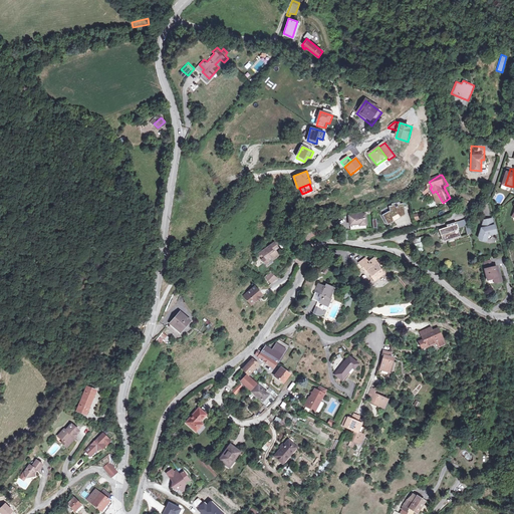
[(433,193),(430,188),(425,195),(429,198),(433,193)]
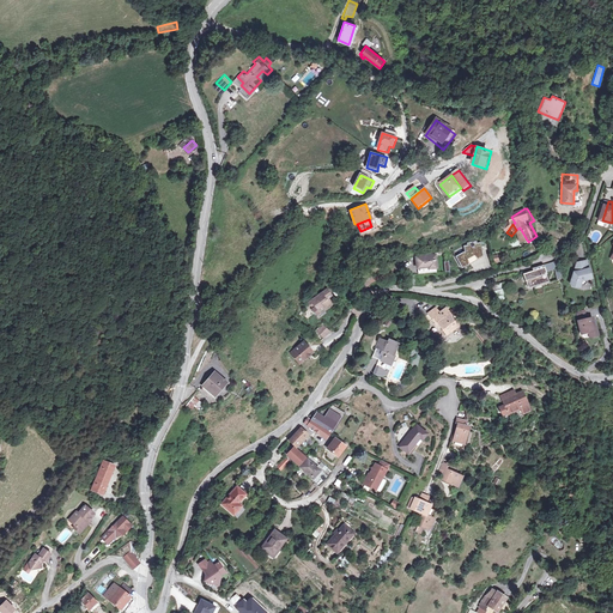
[(563,231),(559,238),(565,242),(570,235),(563,231)]
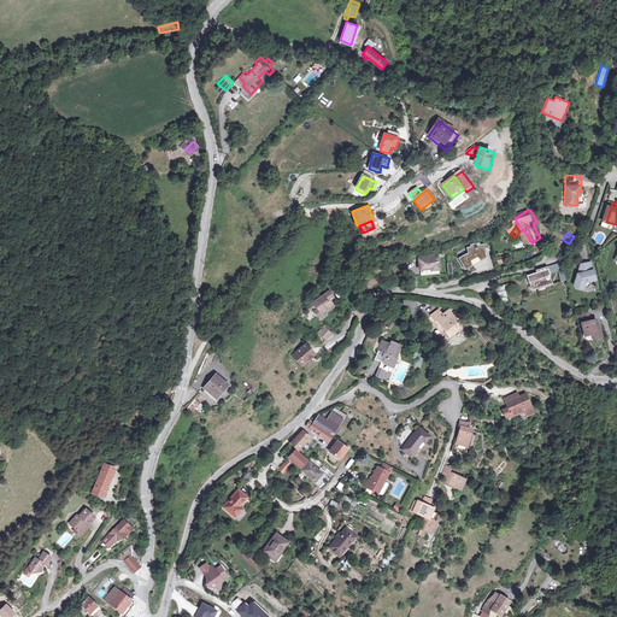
[(464,270),(486,258),(483,245),(480,245),(480,244),(470,245),(470,247),(466,248),(466,253),(458,259),(464,270)]
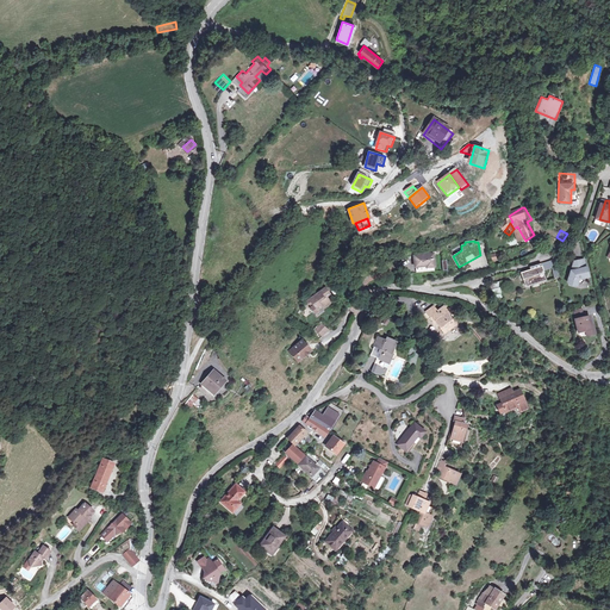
[(435,268),(434,254),(412,255),(414,268),(424,267),(425,269),(435,268)]
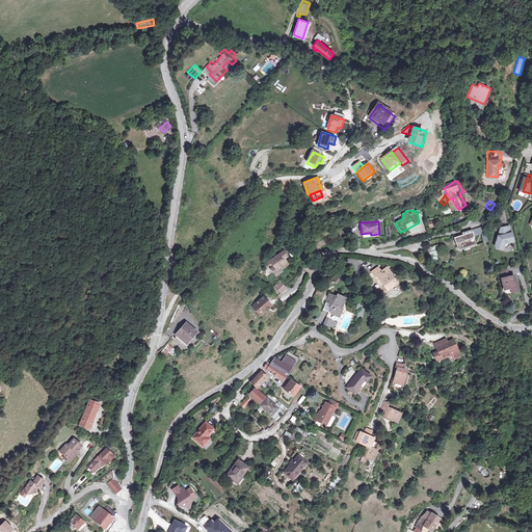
[(502,236),(500,237),(498,247),(506,248),(507,246),(508,245),(509,244),(510,243),(514,241),(510,225),(504,228),(506,235),(502,236)]
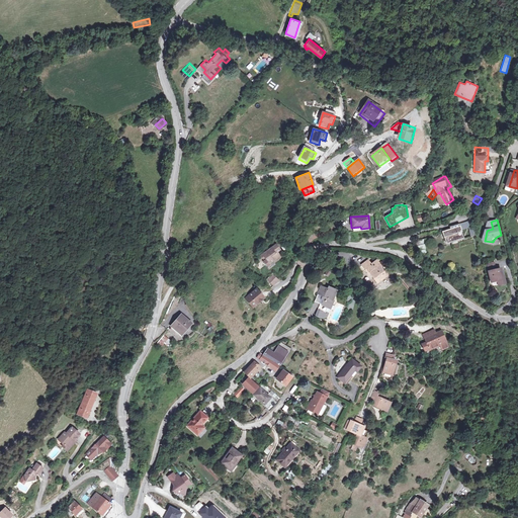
[(462,229),(469,227),(471,236),(477,234),(472,221),(461,224),(461,226),(444,231),(447,243),(465,237),(462,229)]
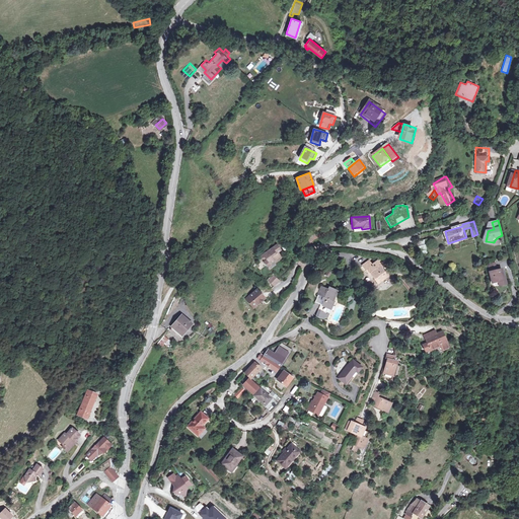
[(425,262),(430,260),(424,239),(418,241),(421,256),(423,256),(425,262)]
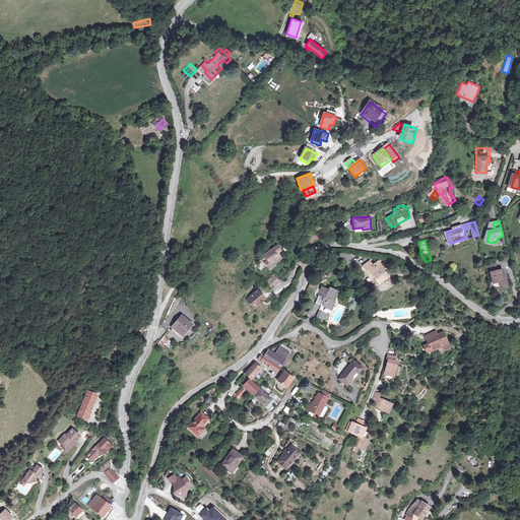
[(268,258),(271,263),(275,260),(276,261),(282,257),(278,251),(281,249),(277,244),(262,254),(264,258),(267,255),(269,258),(268,258)]
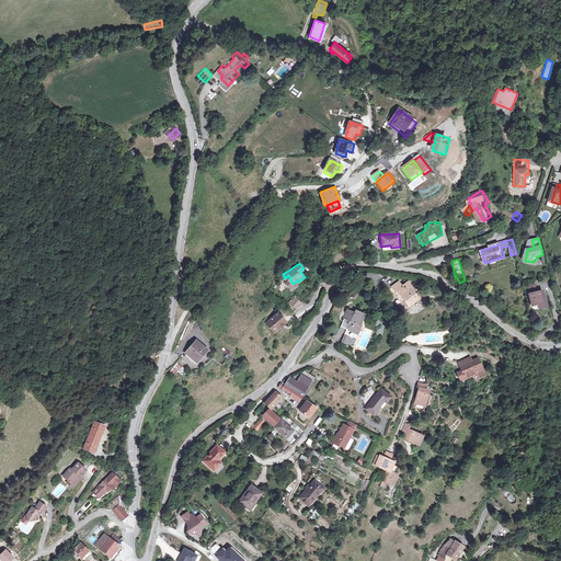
[(416,299),(422,296),(412,281),(404,285),(402,281),(393,285),(399,295),(401,294),(410,307),(419,302),(416,299)]
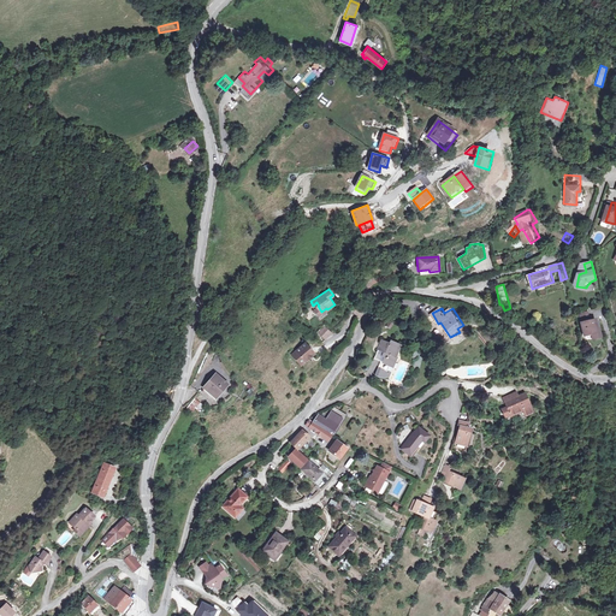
[(610,335),(609,329),(605,330),(600,318),(597,320),(594,312),(585,314),(592,335),(599,332),(600,337),(610,335)]
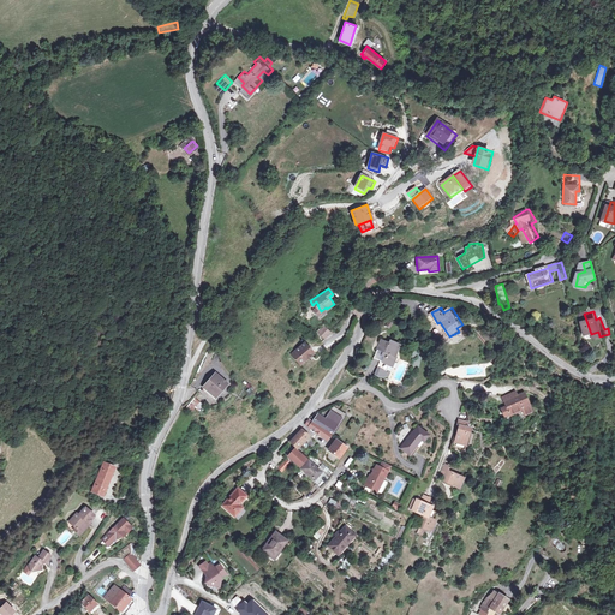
[(330,333),(323,327),(317,333),(323,340),(330,333)]
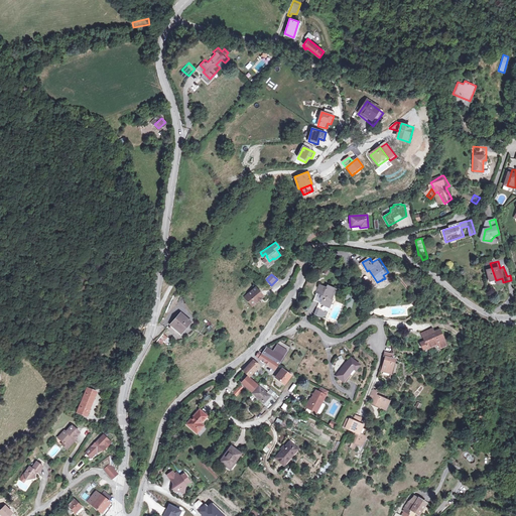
[(319,283),(315,291),(320,293),(319,296),(320,297),(318,301),(317,300),(312,311),(314,313),(317,314),(320,314),(324,314),(325,311),(323,310),(326,304),(327,301),(330,302),(331,299),(330,298),(335,289),(328,285),(327,287),(319,283)]
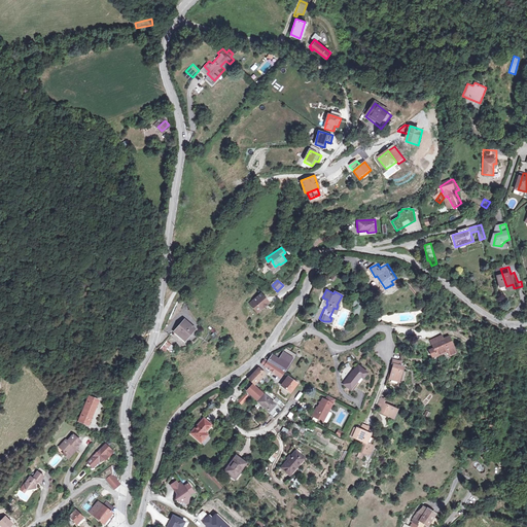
[(261,293),(249,304),(257,313),(269,303),(261,293)]
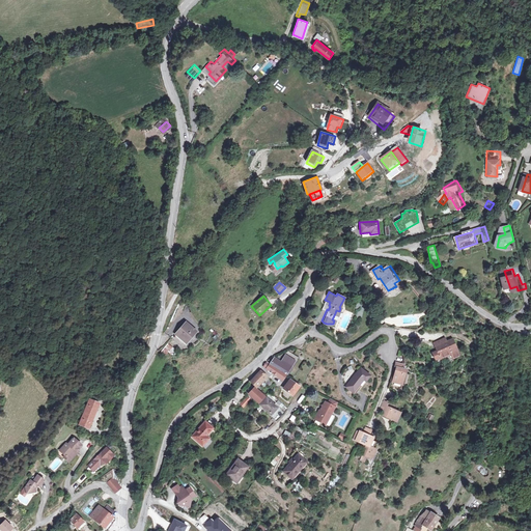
[(185,322),(173,335),(184,346),(196,333),(185,322)]
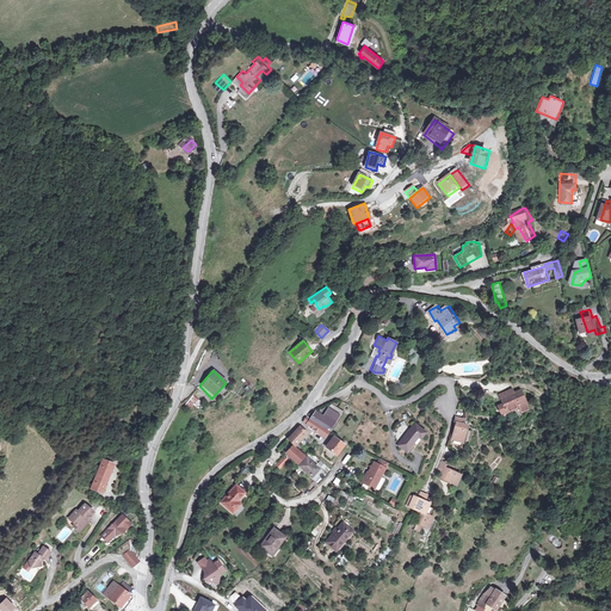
[(501,390),(505,396),(500,399),(504,406),(498,408),(500,413),(505,411),(506,413),(518,407),(520,412),(530,408),(522,389),(516,392),(513,386),(501,390)]
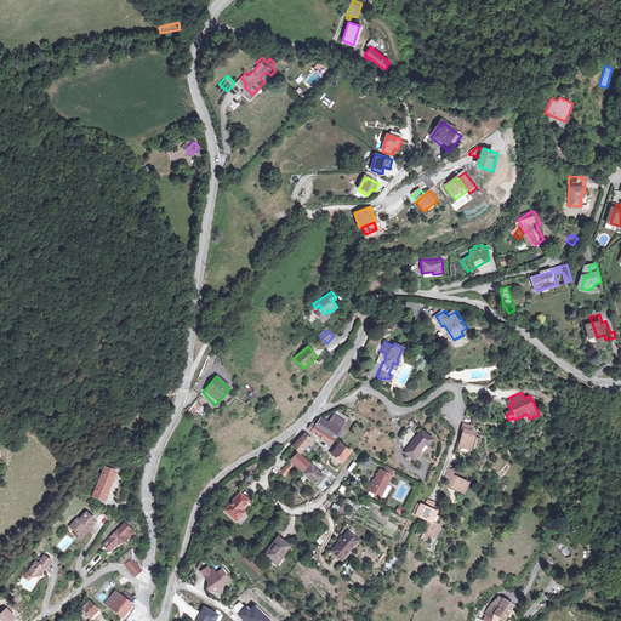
[(206,409),(197,402),(188,412),(193,416),(198,411),(201,415),(206,409)]
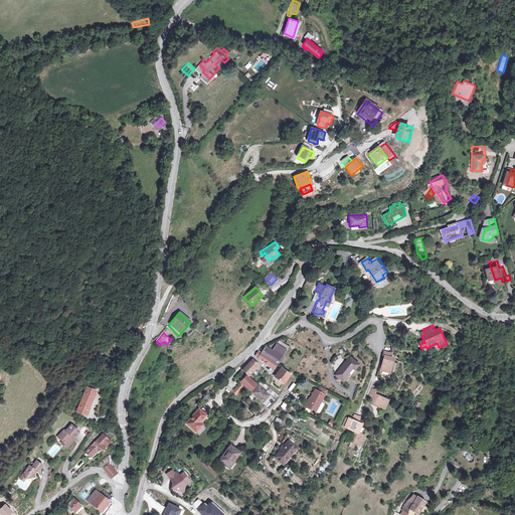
[(273,350),(266,345),(261,351),(259,350),(256,353),(274,366),(289,347),(280,340),(273,350)]
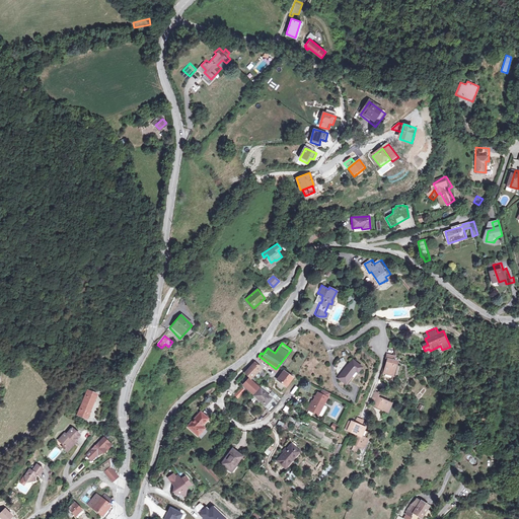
[(390,359),(386,373),(394,375),(398,361),(395,360),(396,357),(389,355),(388,358),(390,359)]
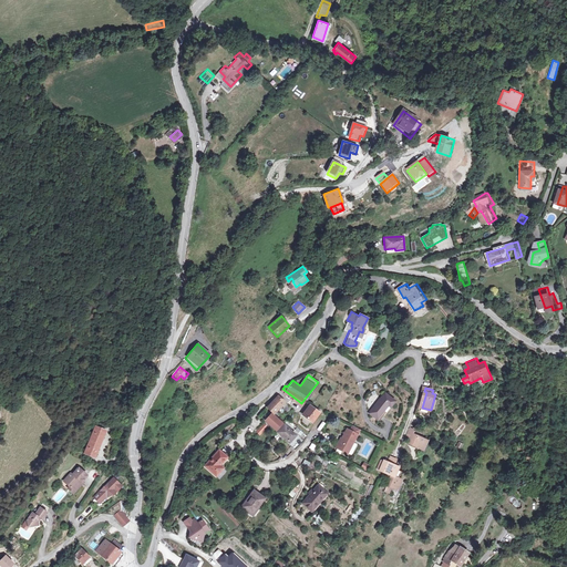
[(377,401),(369,411),(378,418),(392,398),(384,392),(380,398),(378,395),(374,400),(377,401)]
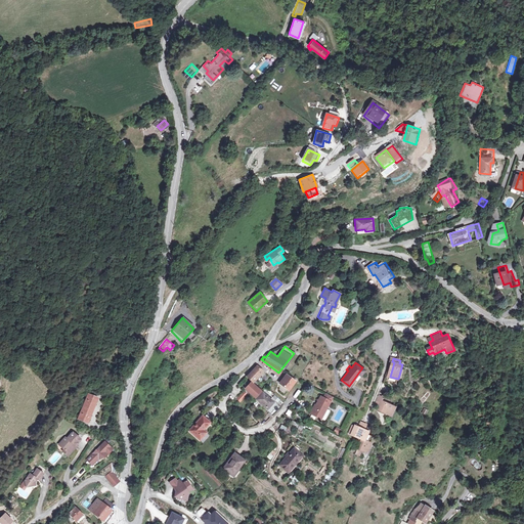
[(247,375),(253,380),(263,368),(258,363),(247,375)]
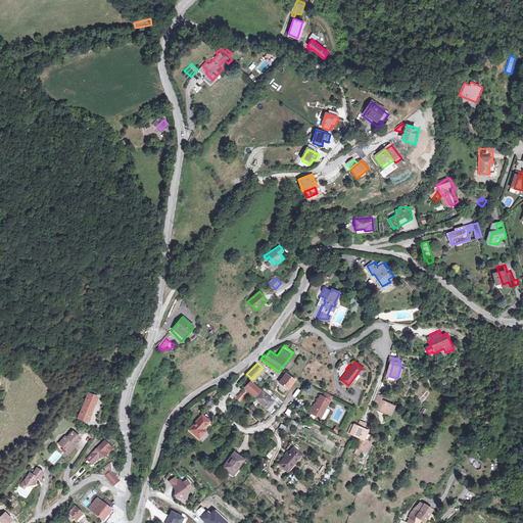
[(292,379),(287,375),(281,384),(288,390),(297,379),(294,377),(292,379)]
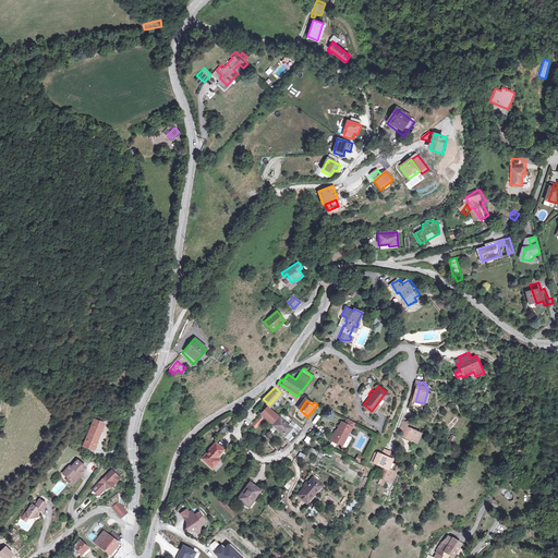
[(262,413),(263,414),(271,422),(273,422),(275,424),(275,425),(292,441),(299,433),(282,419),(281,420),(267,407),(262,413)]
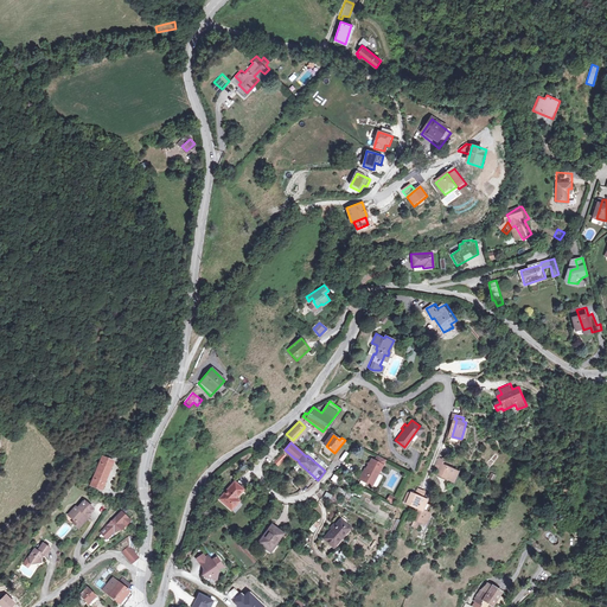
[(276,460),(279,462),(286,455),(283,453),(276,460)]
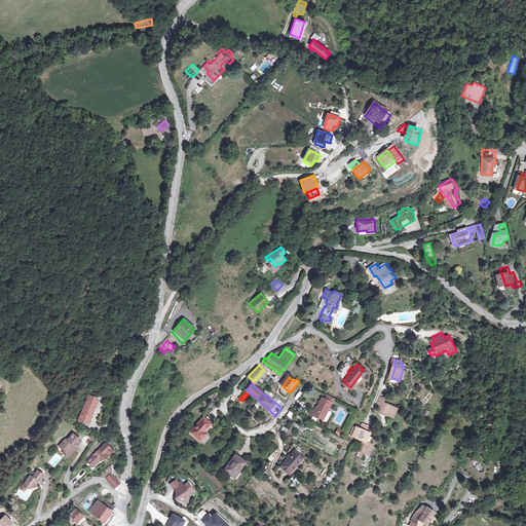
[(312,414),(325,420),(337,399),(329,395),(327,399),(324,398),(317,409),(315,408),(312,414)]
